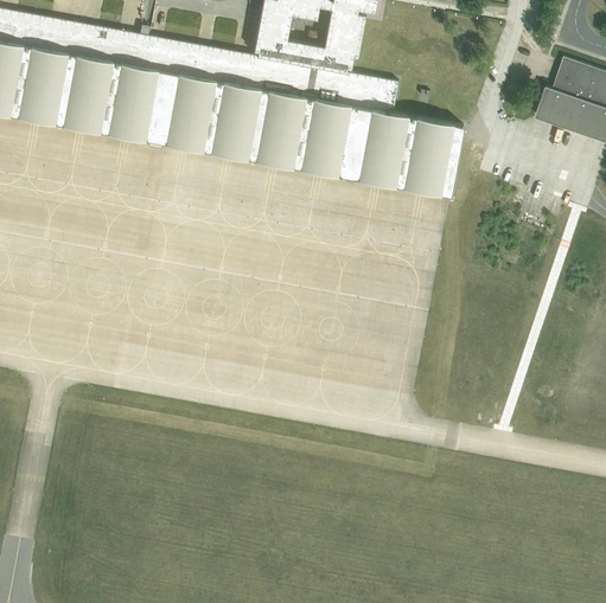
[(259,56),(150,36),(151,29),(142,27),(141,34),(18,12),(0,8),(0,113),(150,141),(148,145),(163,147),(163,143),(342,177),(342,180),(355,183),(356,179),(452,197),(465,127),(394,114),(400,82),(348,72),(349,65),(349,61),(353,62),(362,15),(363,14),(358,14),(359,11),(375,13),(375,14),(376,14),(377,0),(376,0),(377,0),(376,0),(333,0),(333,1),(331,0),(263,0),(256,44),(261,44),(260,49),(259,56)]
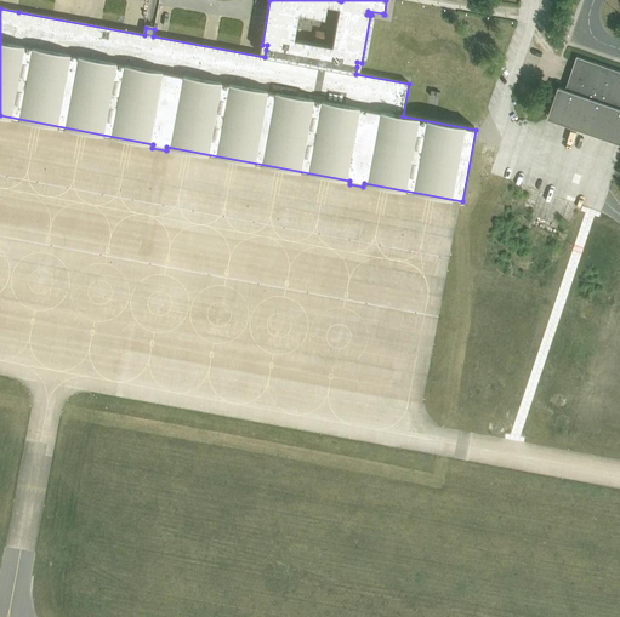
[(566,32),(572,33),(576,18),(570,17),(566,32)]
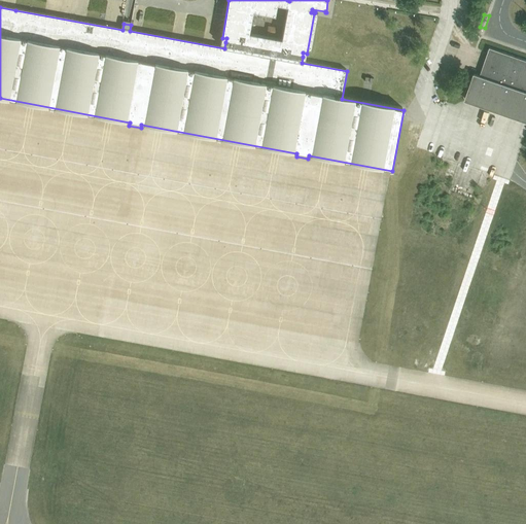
[(464,46),(477,50),(479,45),(466,40),(464,46)]
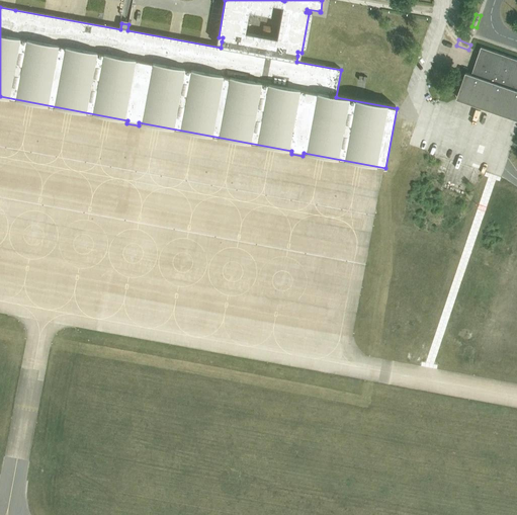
[(467,75),(458,100),(516,120),(516,62),(482,50),(472,77),(467,75)]
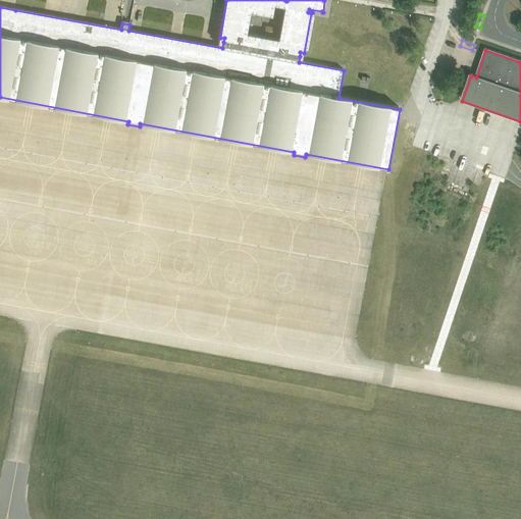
[(443,177),(449,179),(453,167),(447,165),(443,177)]
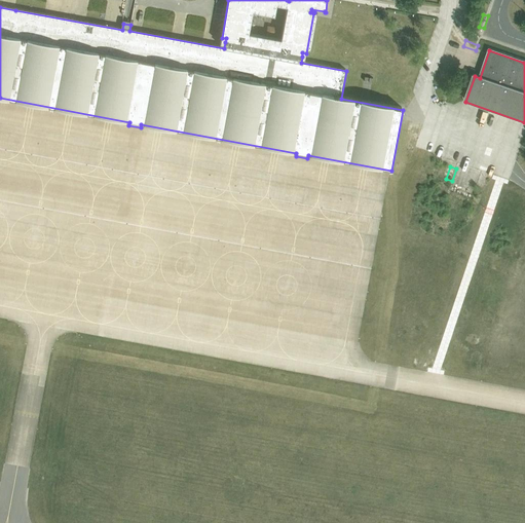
[(479,188),(484,189),(488,179),(483,178),(479,188)]
